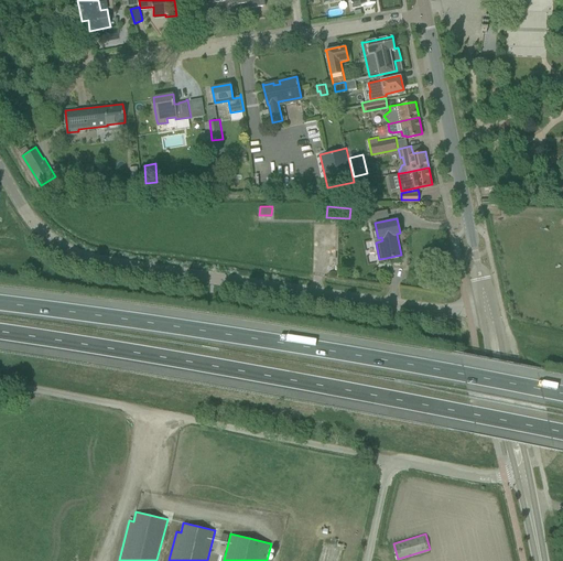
[(323,539),(317,560),(340,560),(344,548),(345,548),(346,545),(323,539)]
